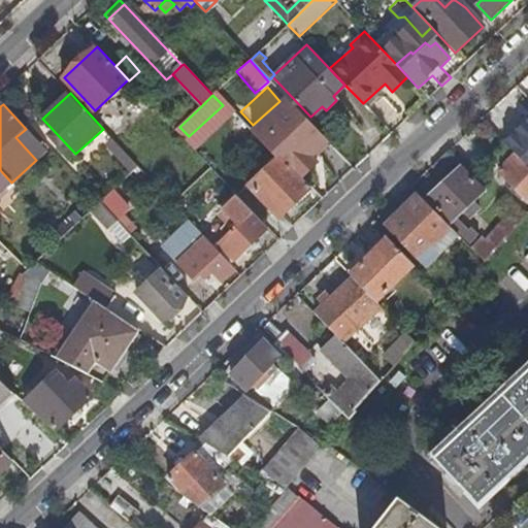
[(527,118),(514,131),(524,142),(527,146),(527,118)]
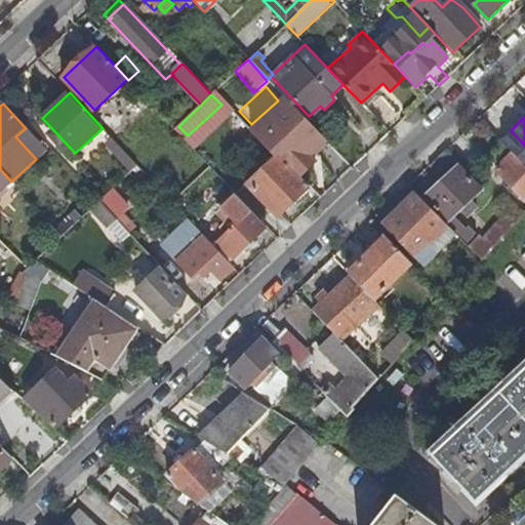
[(24,146),(36,159),(45,150),(26,128),(15,136),(24,146)]
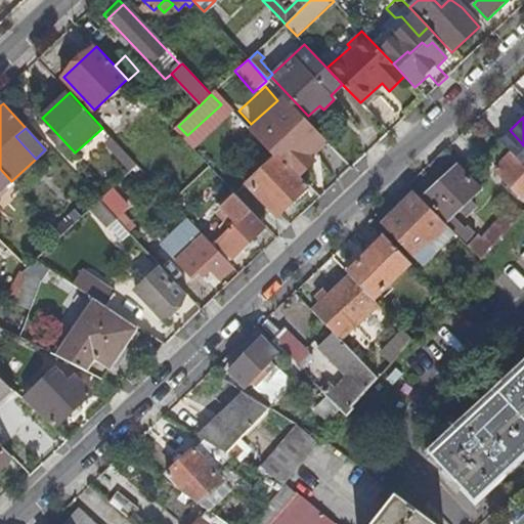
[(523,145),(520,141),(511,149),(513,151),(523,163),(523,145)]
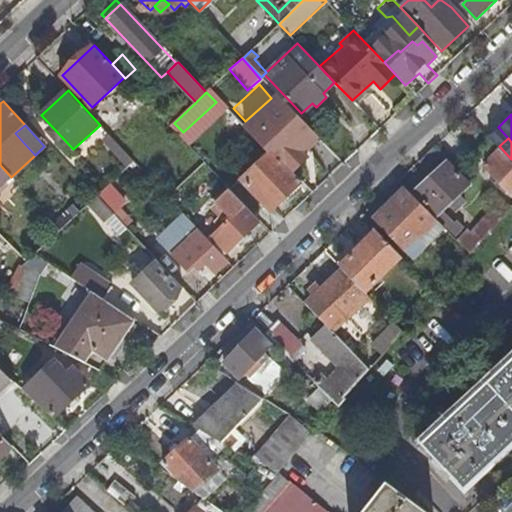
[(449,204),(458,196),(470,186),(448,162),(450,160),(436,144),(419,160),(433,175),(415,191),(455,236),(463,229),(456,221),(453,224),(442,211),(449,204)]
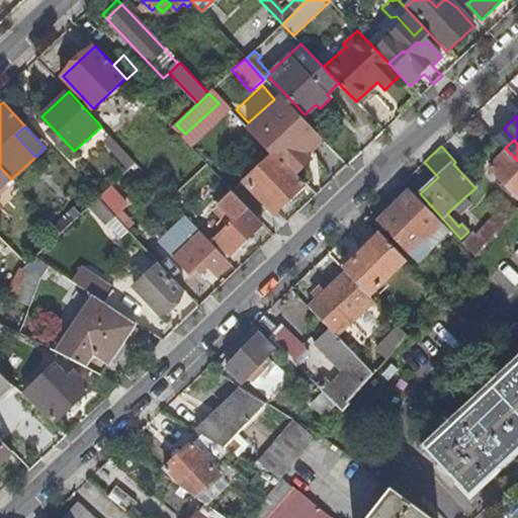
[(514,190),(517,194),(517,161),(507,150),(491,165),(501,176),(514,190)]
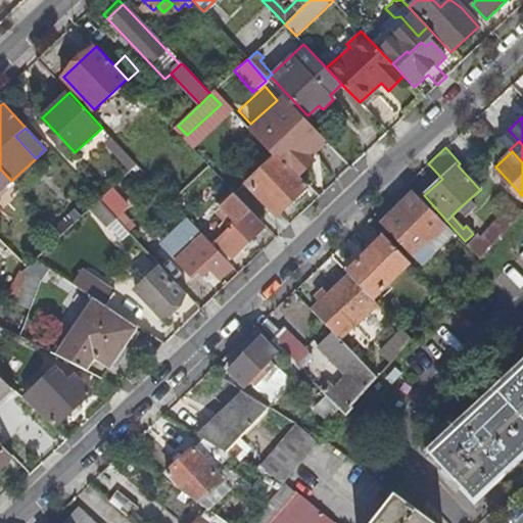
[(307,185),(278,154),(246,184),(276,216),(307,185)]
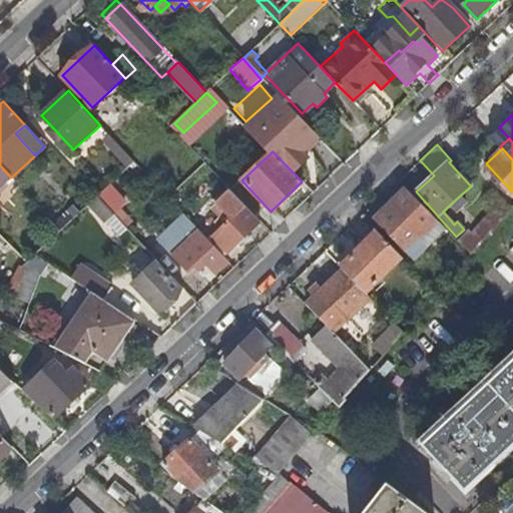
[(0,187),(11,177),(1,166),(0,164),(0,187)]
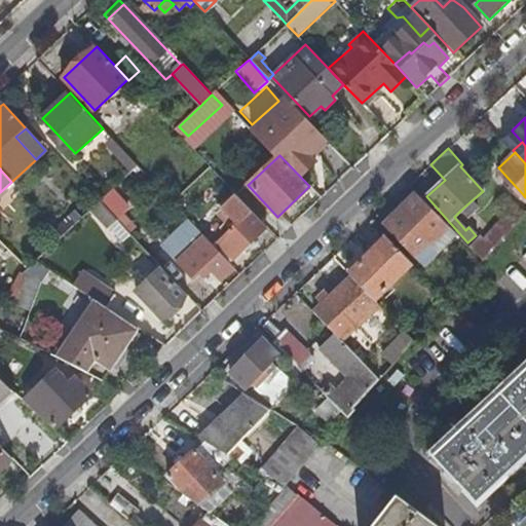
[(482,186),(490,178),(482,168),(473,176),(482,186)]
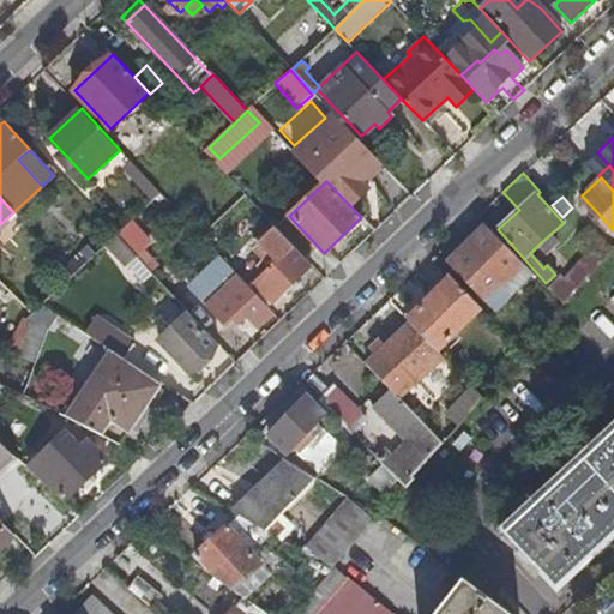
[(603,230),(609,226),(594,209),(589,212),(603,230)]
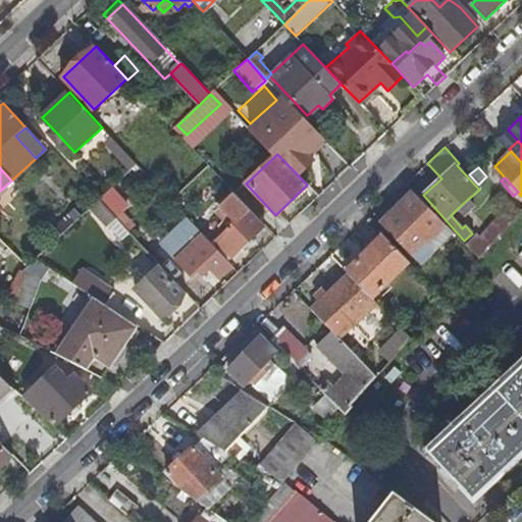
[(454,231),(414,191),(400,205),(406,210),(388,227),(422,262),(454,231)]
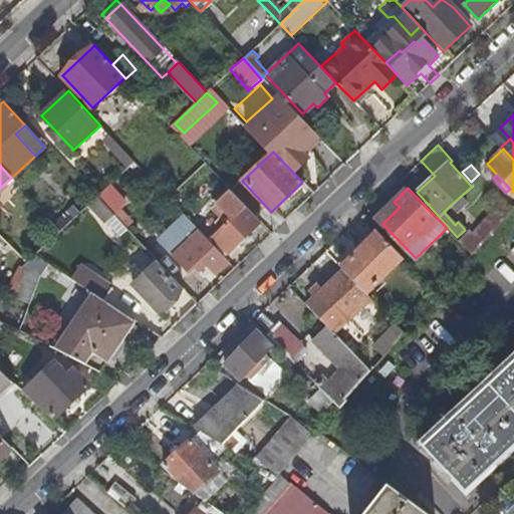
[(121,205),(106,189),(97,197),(113,213),(121,205)]
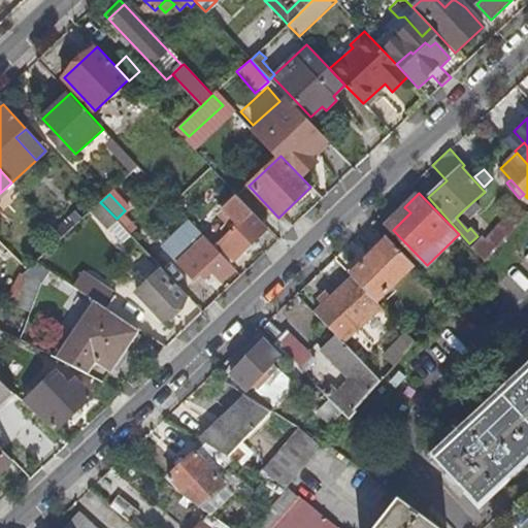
[(131,235),(117,220),(117,219),(100,202),(91,210),(107,229),(122,244),(131,235)]
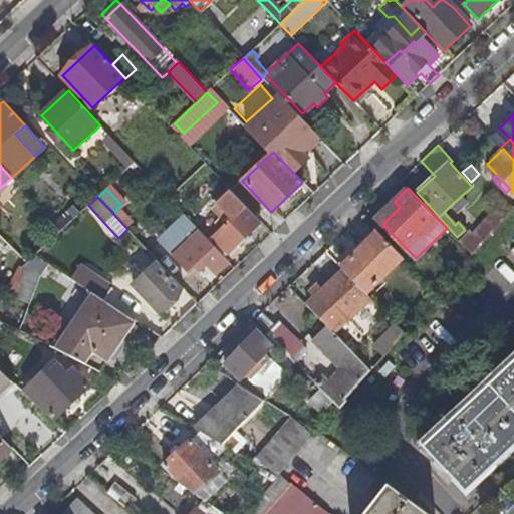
[(460,197),(451,205),(456,211),(465,203),(460,197)]
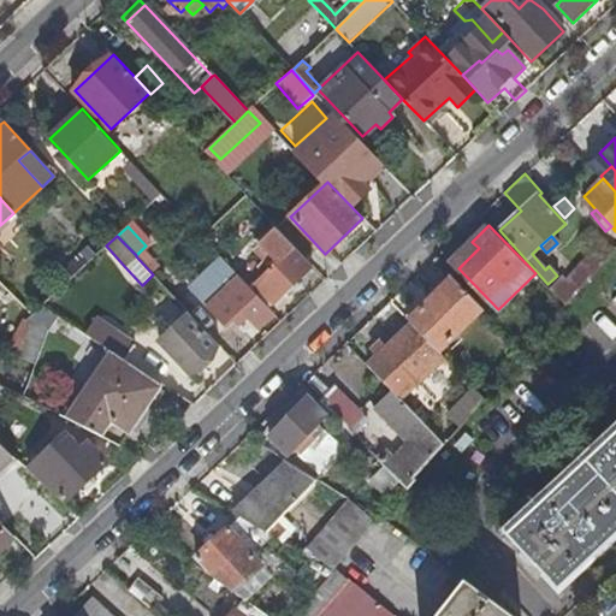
[(479,248),(472,242),(452,261),(458,268),(479,248)]
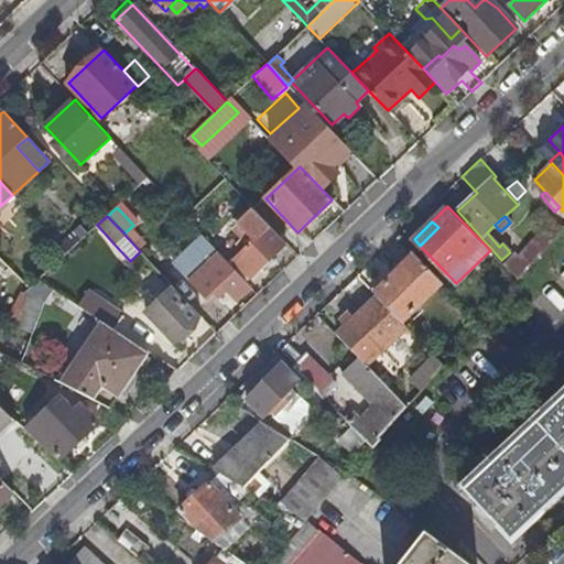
[(248,248),(229,264),(246,281),(285,243),(266,223),(243,243),(248,248)]
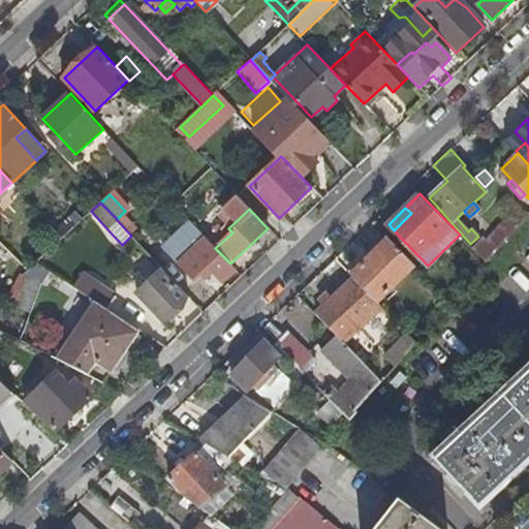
[(509,214),(475,251),(479,255),(486,262),(520,224),(509,214)]
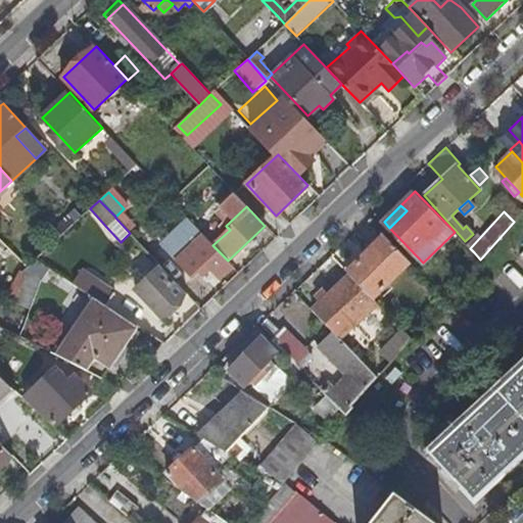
[(218,279),(232,266),(228,260),(212,245),(188,219),(159,244),(191,278),(205,266),(218,279)]
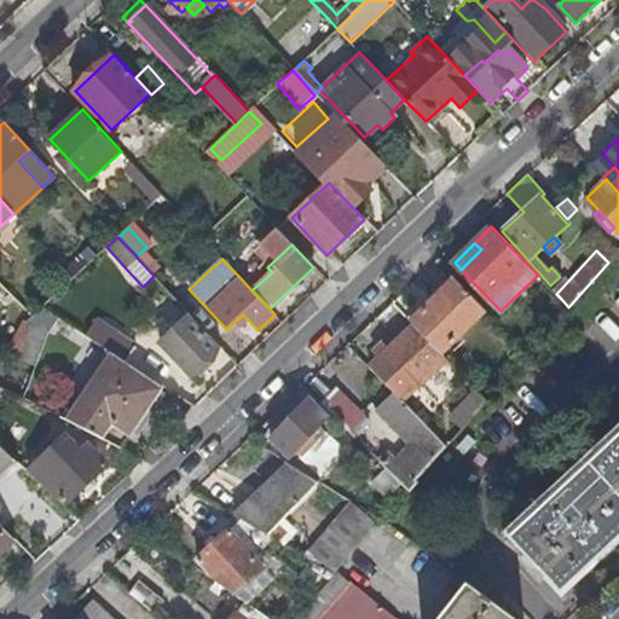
[(441,353),(486,310),(455,277),(410,319),(415,324),(441,353)]
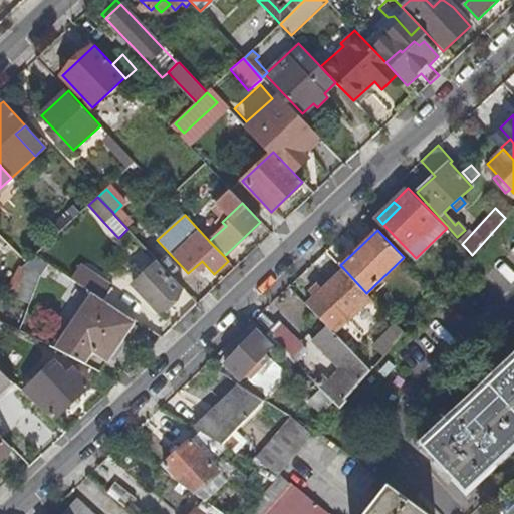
[(118,267),(133,281),(153,262),(139,248),(118,267)]
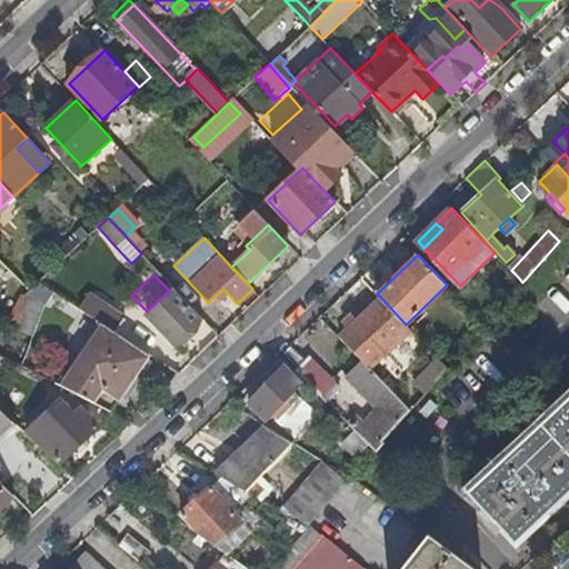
[(45,307),(53,292),(39,282),(29,292),(23,298),(45,307)]
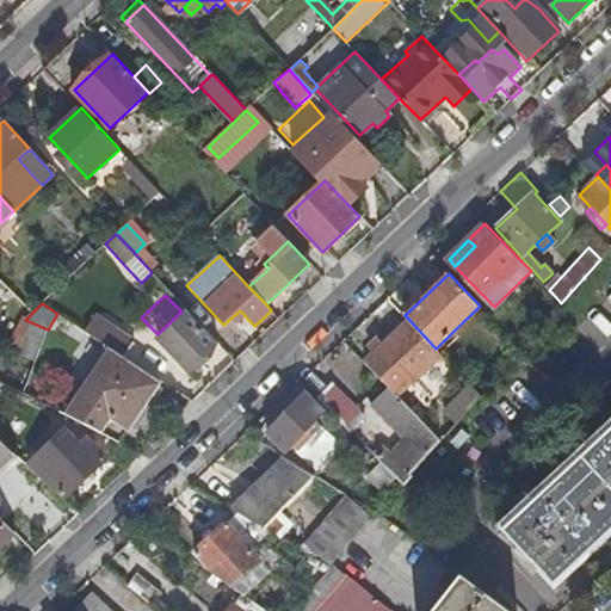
[(216,346),(185,312),(156,339),(187,372),(216,346)]
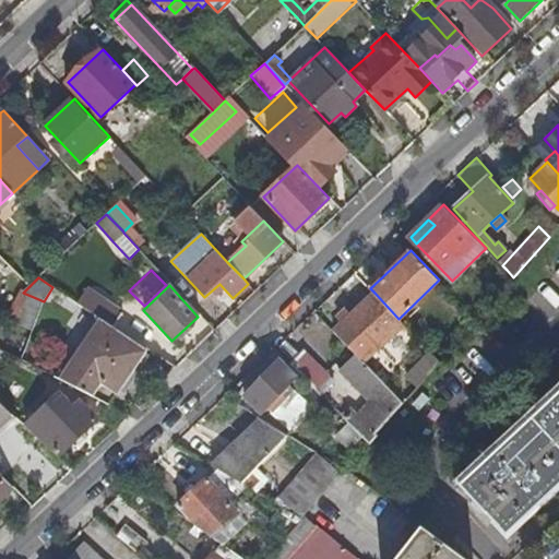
[(364,361),(404,324),(399,319),(375,293),(352,314),(347,310),(340,318),(343,322),(334,331),(357,355),(364,361)]
